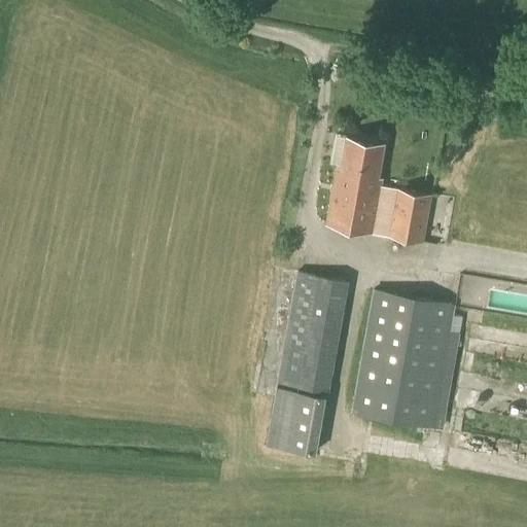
[(336,164),(325,224),(372,234),(380,186),(382,179),(377,178),(383,144),(346,138),(341,165),(336,164)]
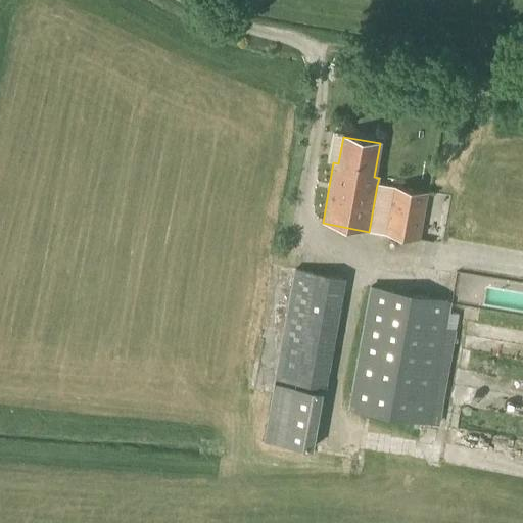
[(427,193),(395,188),(386,235),(419,241),(427,193)]
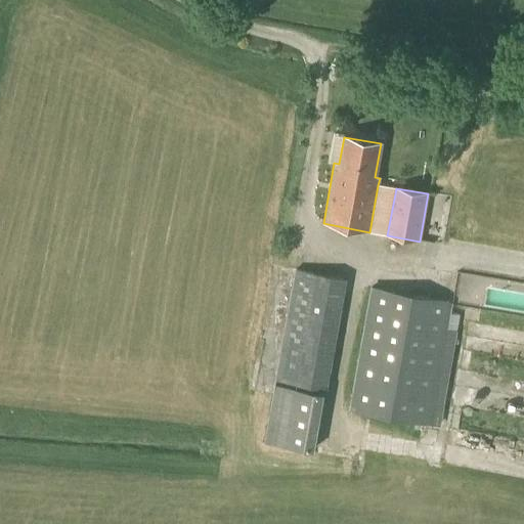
[(365,257),(387,259),(388,248),(366,247),(365,257)]
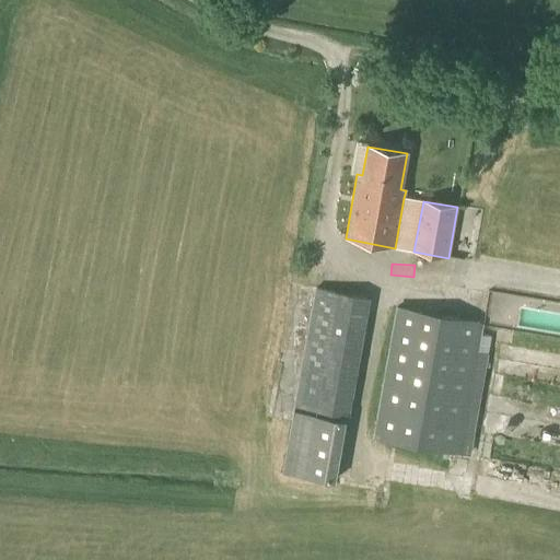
[(348,417),(369,300),(315,289),(293,408),(348,417)]
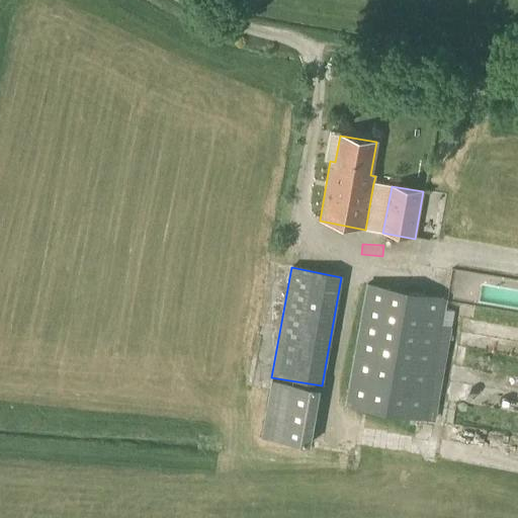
[(435,421),(451,328),(442,327),(446,298),(364,284),(343,407),(435,421)]
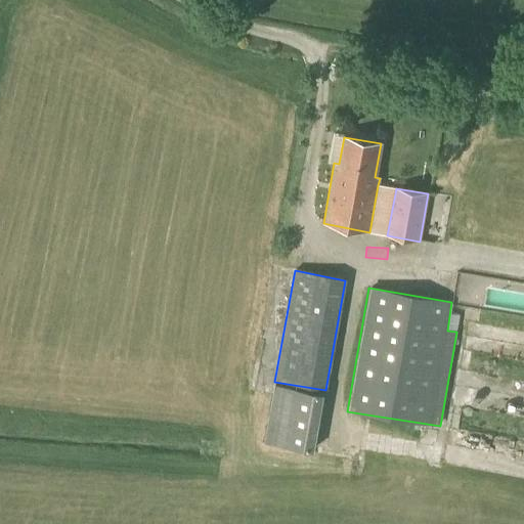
[(467,394),(486,402),(490,392),(471,383),(467,394)]
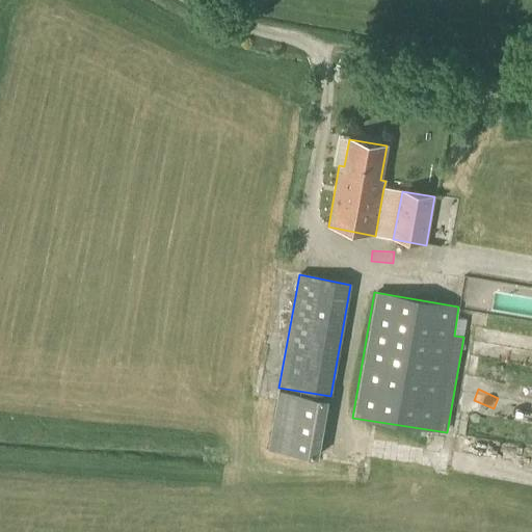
[(317,463),(327,401),(280,393),(269,455),(317,463)]
